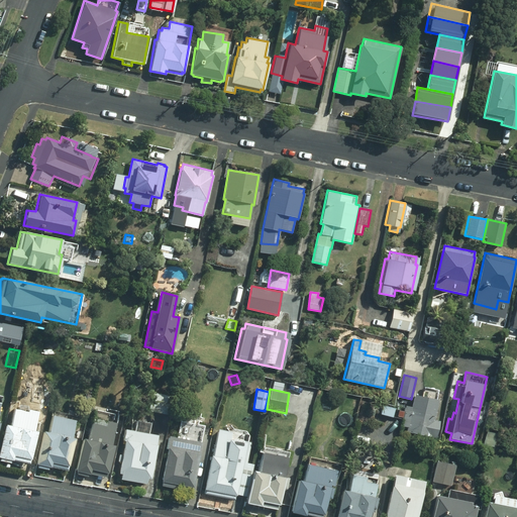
[(168,415),(171,397),(152,392),(148,411),(168,415)]
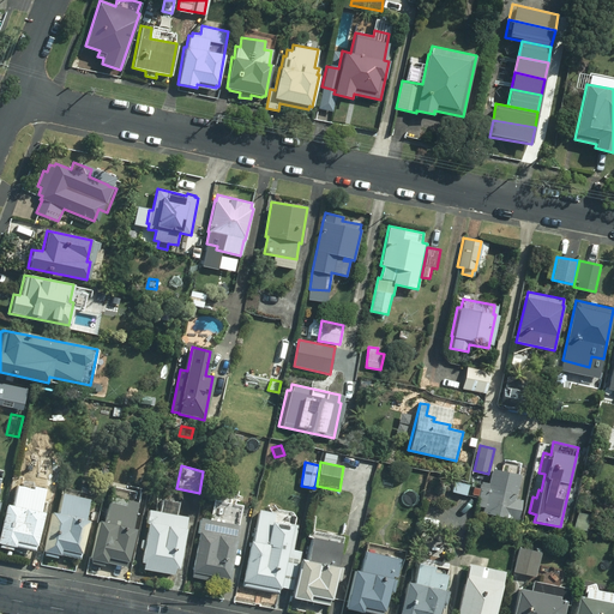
[(521,475),(492,469),(487,489),(482,489),(479,506),(485,507),(482,513),(517,521),(522,500),(516,499),(521,475)]
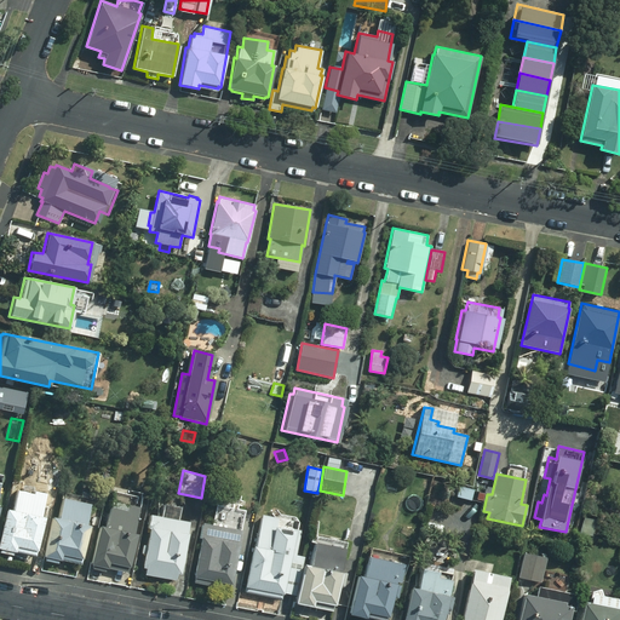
[(262,486),(251,483),(248,495),(258,498),(262,486)]
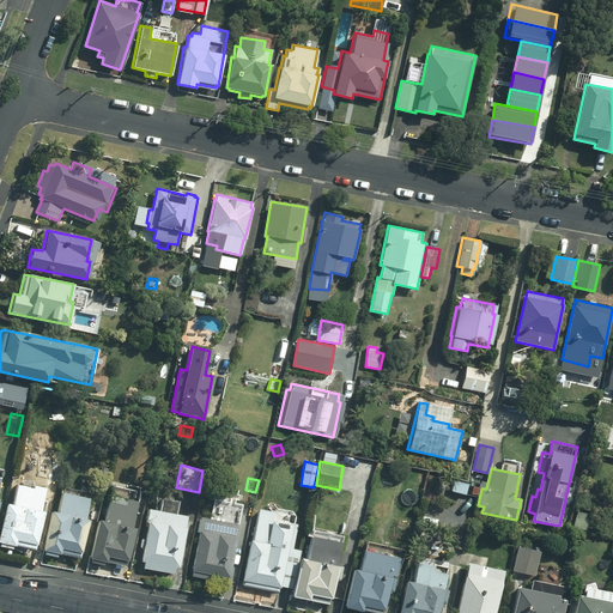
[(465,496),(468,485),(454,481),(450,492),(465,496)]
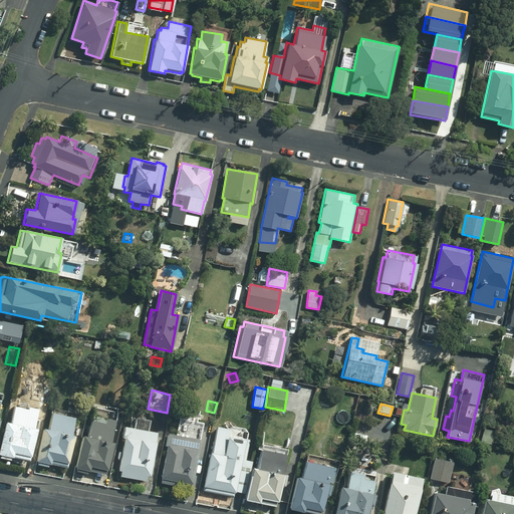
[(10,424),(4,422),(0,440),(0,455),(12,458),(12,457),(28,461),(35,430),(32,429),(37,410),(26,408),(26,410),(13,407),(10,424)]
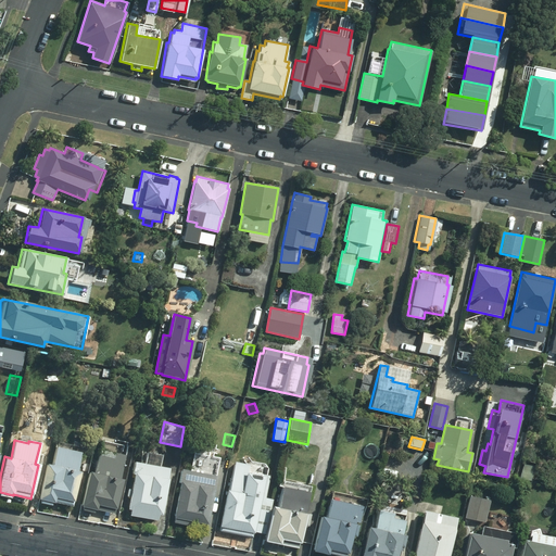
[(93,474),(88,472),(80,507),(79,510),(93,513),(95,510),(97,510),(97,509),(100,510),(103,510),(112,513),(114,509),(115,510),(123,480),(118,479),(126,446),(100,441),(93,474)]
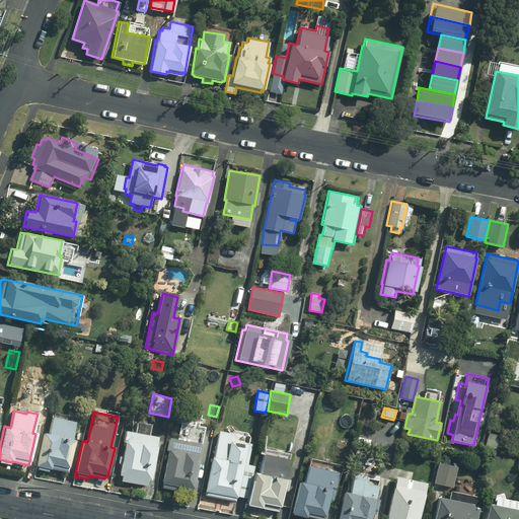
[(48,434),(43,433),(35,466),(50,469),(51,464),(68,468),(74,440),(71,440),(74,423),(52,418),(48,434)]
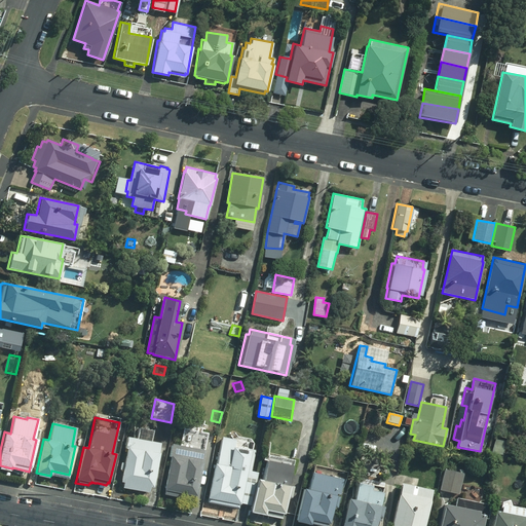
[(123,483),(122,488),(148,492),(149,487),(153,488),(159,453),(157,453),(159,443),(150,441),(152,430),(138,428),(136,439),(127,438),(126,444),(125,444),(124,449),(126,450),(123,462),(120,462),(118,471),(122,472),(120,482),(123,483)]
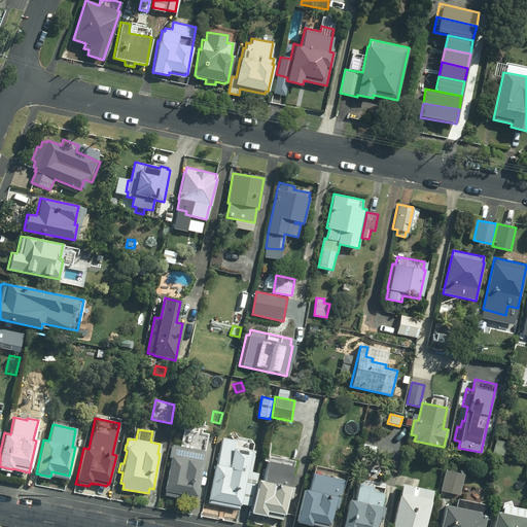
[(234,440),(222,437),(217,465),(215,465),(208,503),(239,510),(240,505),(241,505),(241,504),(251,505),(257,473),(248,471),(249,464),(251,464),(254,446),(251,441),(237,437),(234,440)]
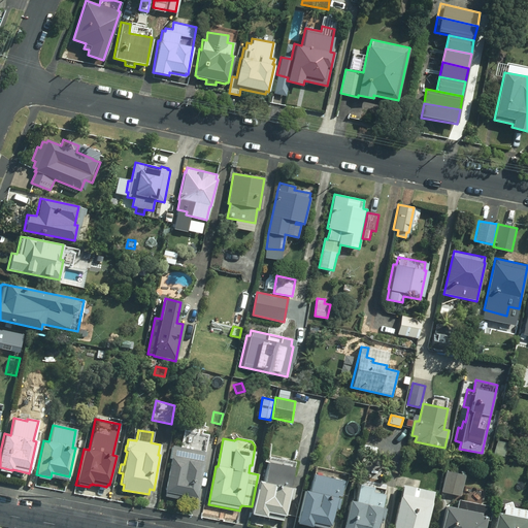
[(503,456),(507,442),(498,439),(493,453),(503,456)]
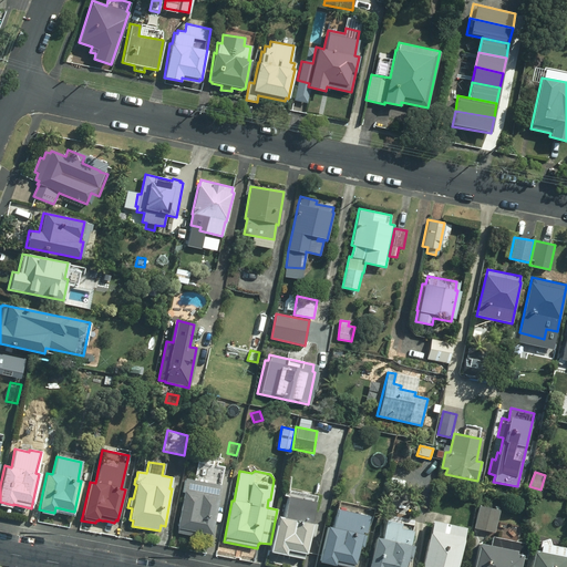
[(212,535),(220,485),(184,478),(182,493),(184,493),(177,528),(178,528),(177,533),(209,539),(210,535),(212,535)]
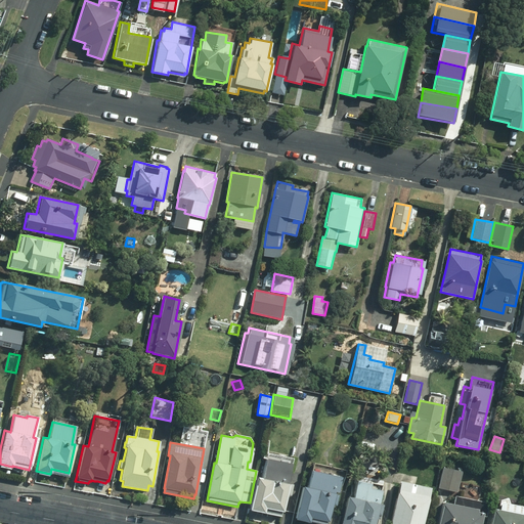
[(256,478),(250,511),(280,517),(293,459),(267,453),(261,479),(256,478)]
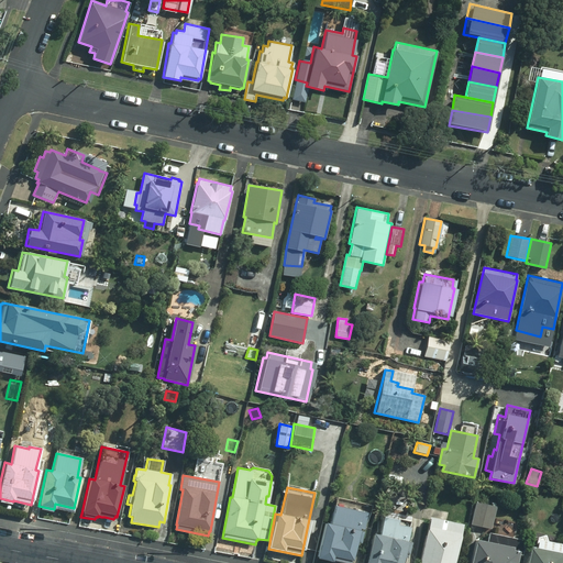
[(331,525),(324,523),(317,559),(332,562),(332,560),(344,562),(349,562),(351,561),(352,561),(356,542),(360,543),(364,526),(366,527),(371,505),(337,497),(331,525)]
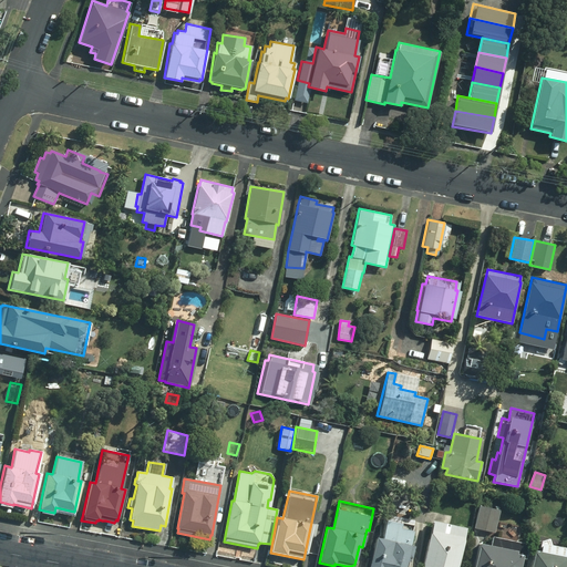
[(478,506),(474,528),(495,533),(500,511),(478,506)]
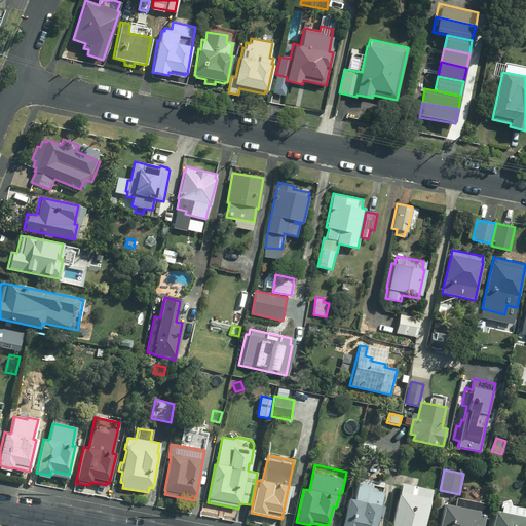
[(353,500),(348,499),(341,525),(376,525),(381,506),(379,505),(382,493),(371,490),(372,486),(358,482),(353,500)]
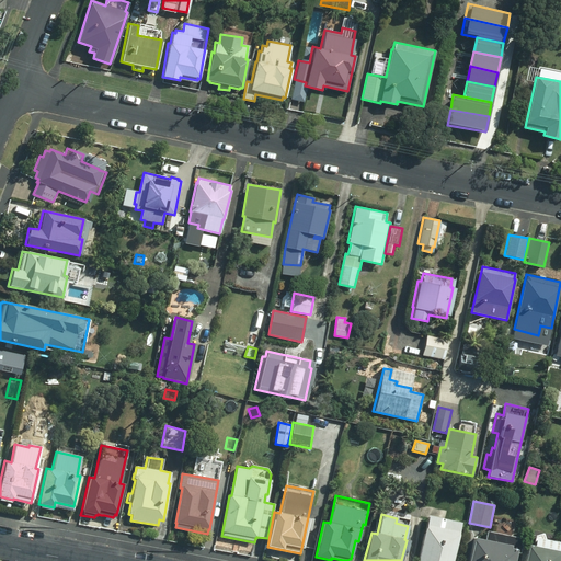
[(451,560),(461,524),(428,516),(418,560),(451,560)]
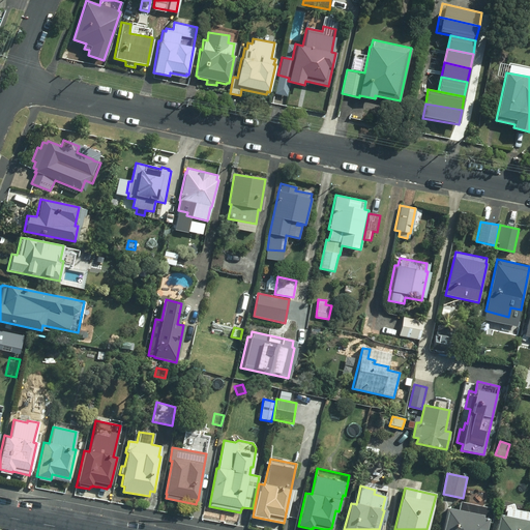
[(458,510),(448,508),(443,529),(484,529),(487,523),(491,524),(494,509),(460,501),(458,510)]
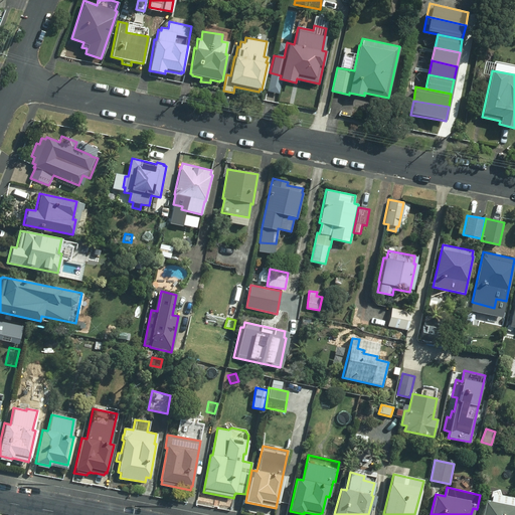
[(490,501),(485,501),(482,514),(512,514),(514,507),(513,506),(514,498),(500,495),(498,490),(491,492),(492,494),(490,501)]
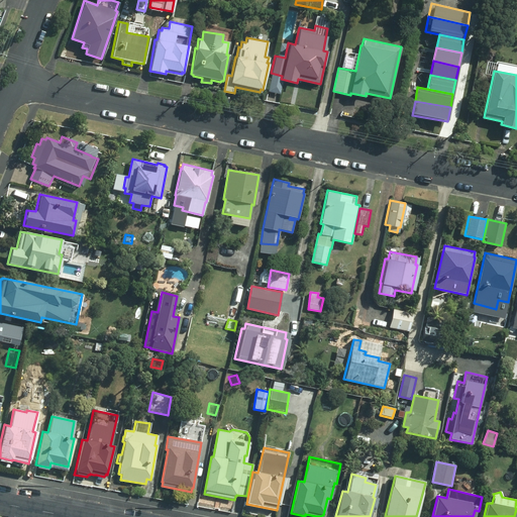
[(332,516),(335,509),(326,506),(323,516),(332,516)]
